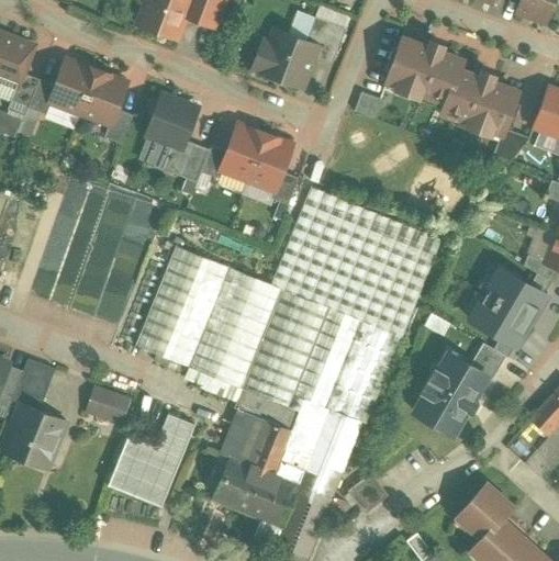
[(142,0),(131,27),(182,44),(189,23),(215,32),(228,0),(142,0)]
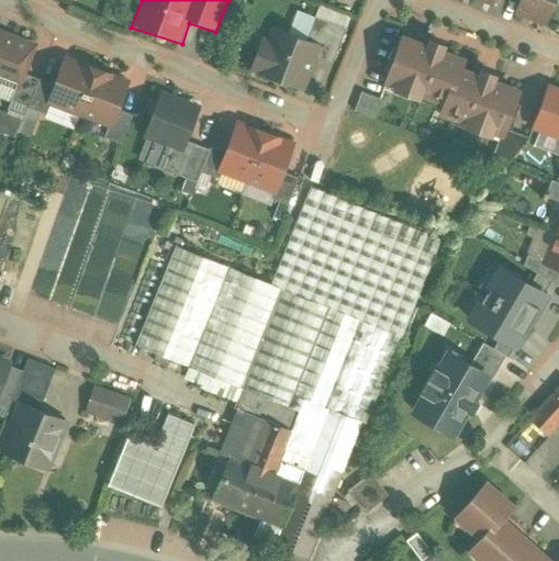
[(511,0),(514,1),(511,11),(543,22),(551,0),(511,0)]
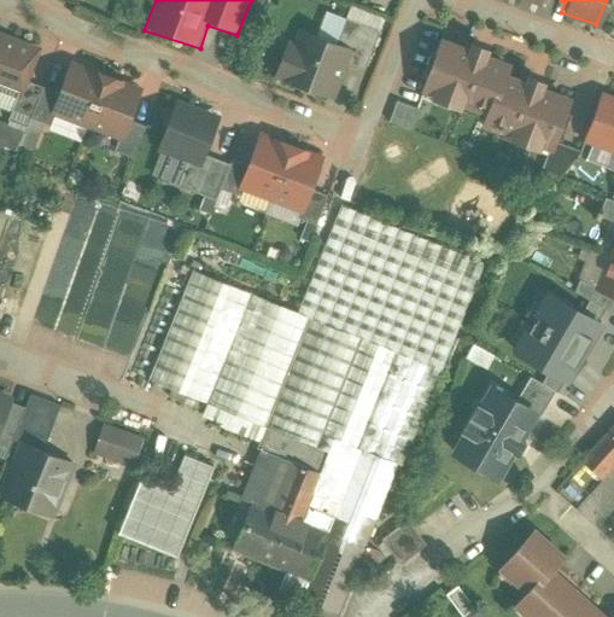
[(357,48),(297,27),(276,86),(335,108),(357,48)]
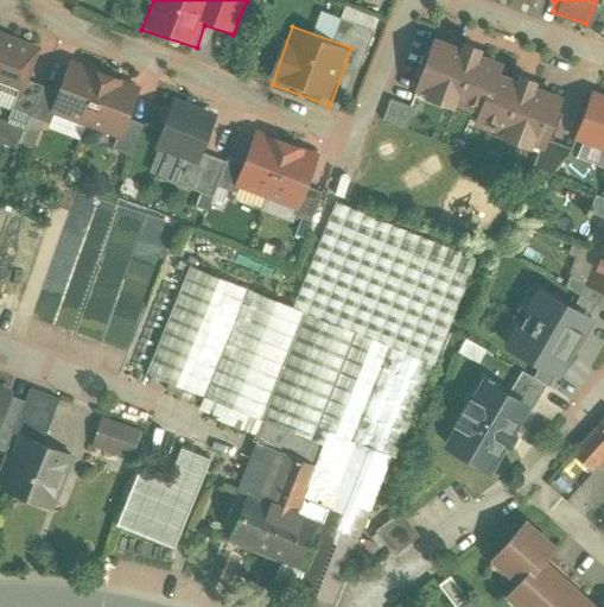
[(44,46),(0,30),(0,87),(24,95),(44,46)]
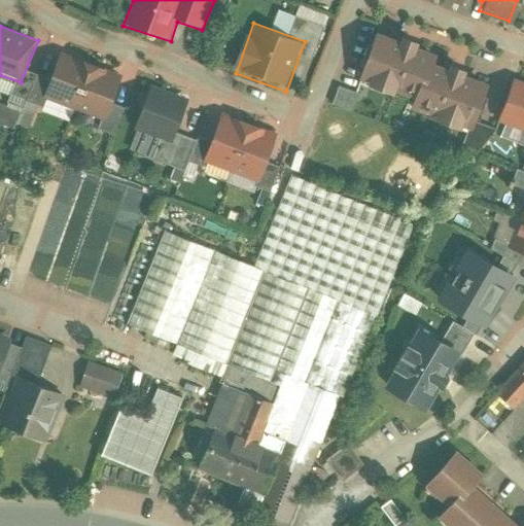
[(428,53),(373,32),(356,79),(411,100),(425,60),(428,53)]
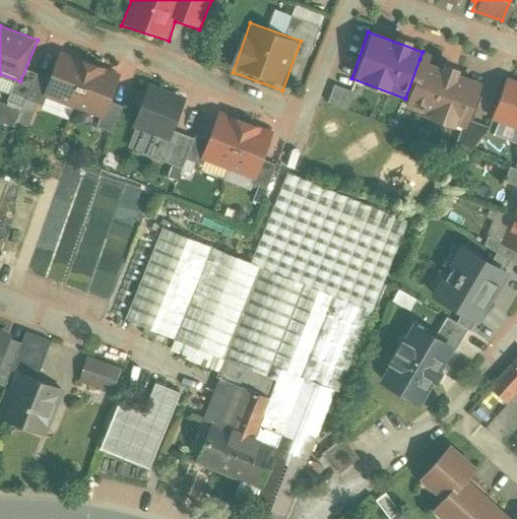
[(87,59),(57,49),(40,95),(69,108),(87,59)]
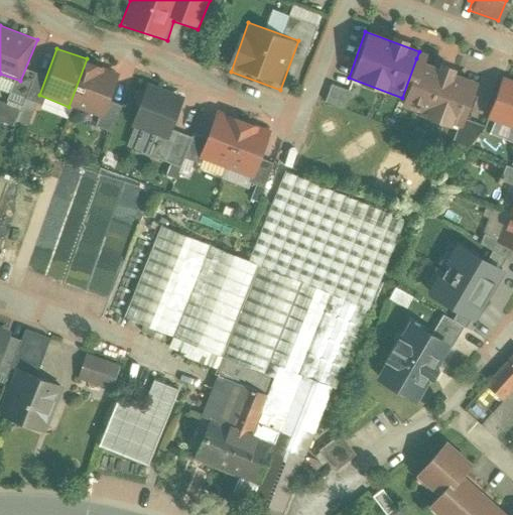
[(402,98),(400,105),(462,127),(479,82),(416,58),(402,98)]
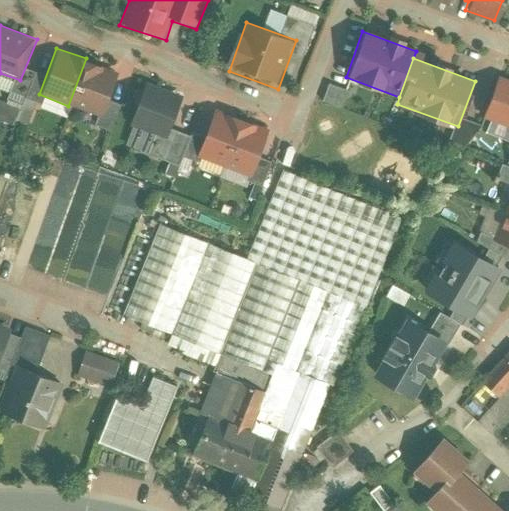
[(89,60),(70,108),(99,119),(118,70),(89,60)]
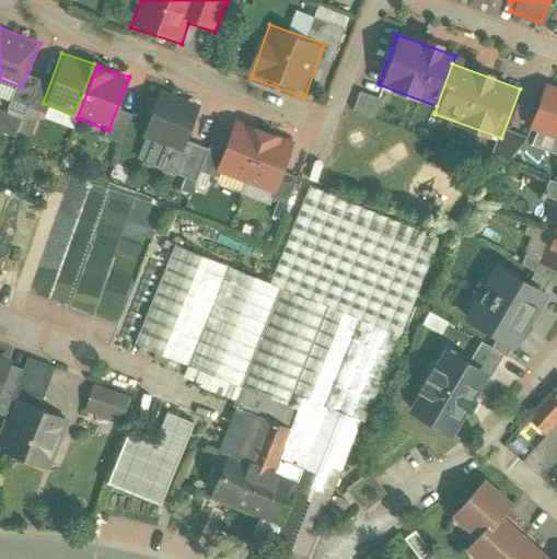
[(556,88),(541,82),(526,128),(556,138),(556,88)]
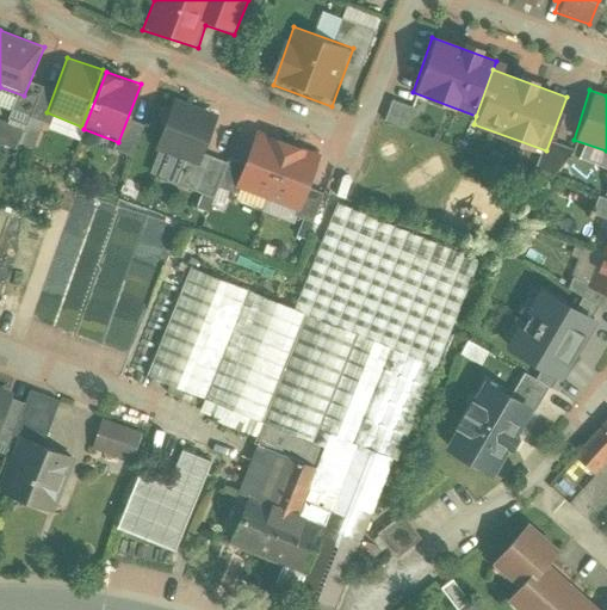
[(385,121),(408,127),(414,106),(391,99),(385,121)]
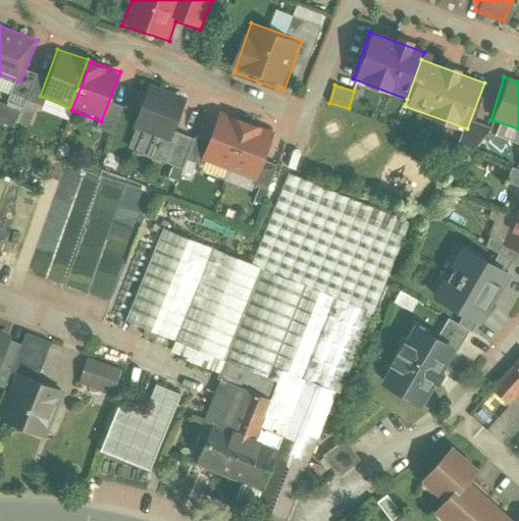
[(131,126),(156,136),(147,158),(182,174),(195,140),(176,133),(187,100),(146,86),(131,126)]
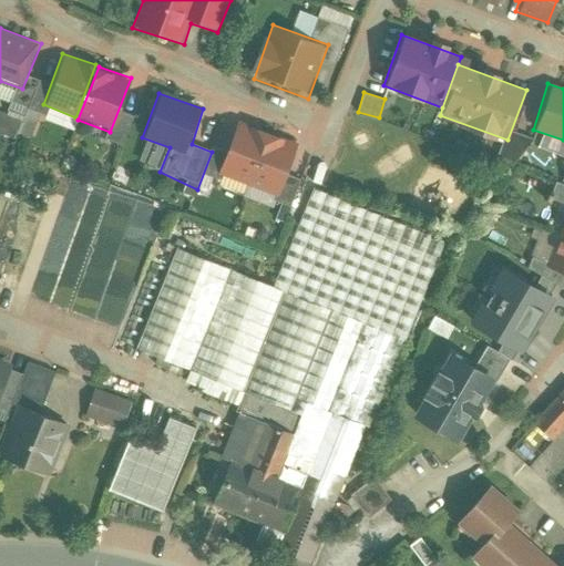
[(267,132),(237,121),(216,174),(247,185),(267,132)]
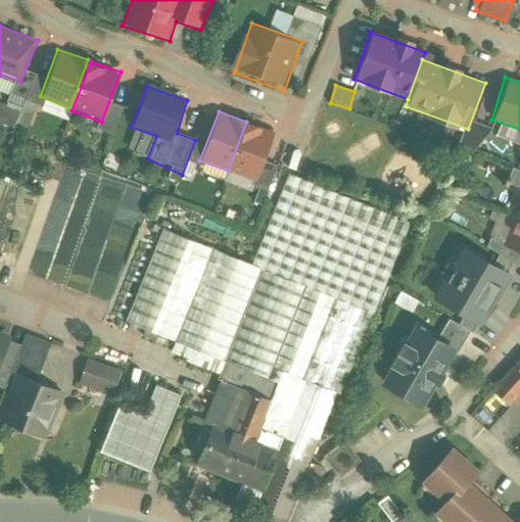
[(274,133),(246,122),(228,171),(255,182),(274,133)]
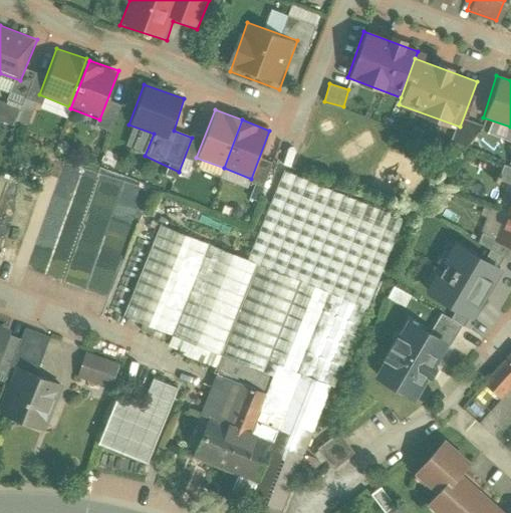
[(491,122),(488,134),(510,140),(510,127),(491,122)]
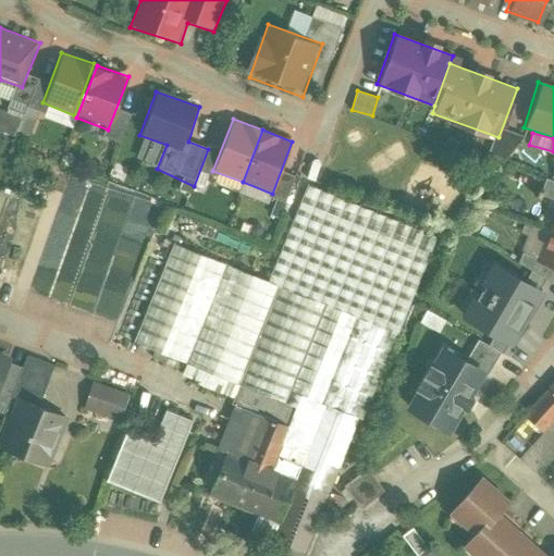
[(270,282),(173,243),(131,346),(293,411),(298,399),(362,423),(439,238),(309,186),(270,282)]
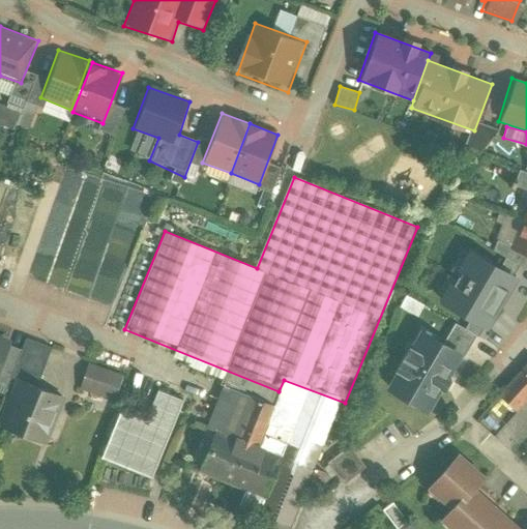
[(0,211),(10,186),(0,182),(0,211)]
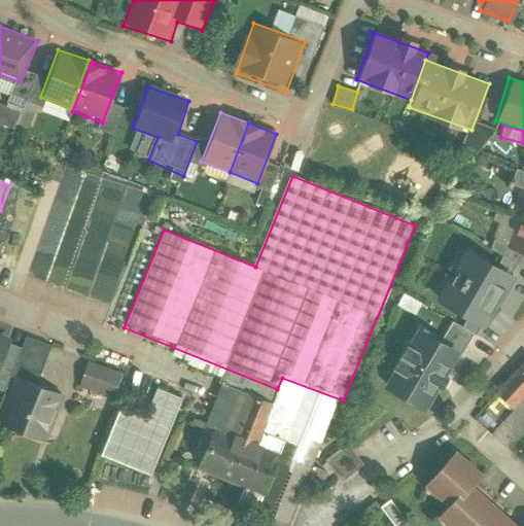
[(523,224),(515,221),(504,252),(523,258),(523,224)]
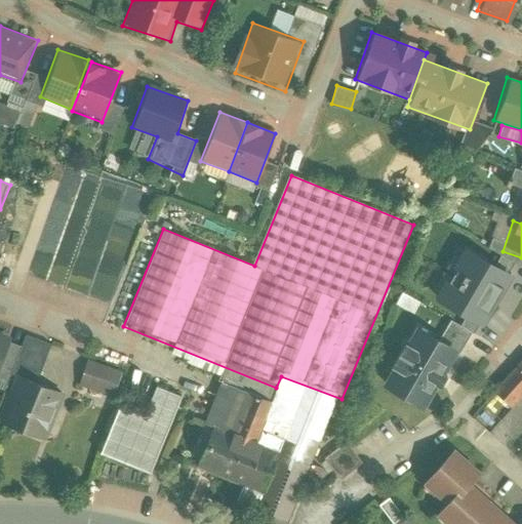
[(398,305),(414,311),(418,300),(402,293),(398,305)]
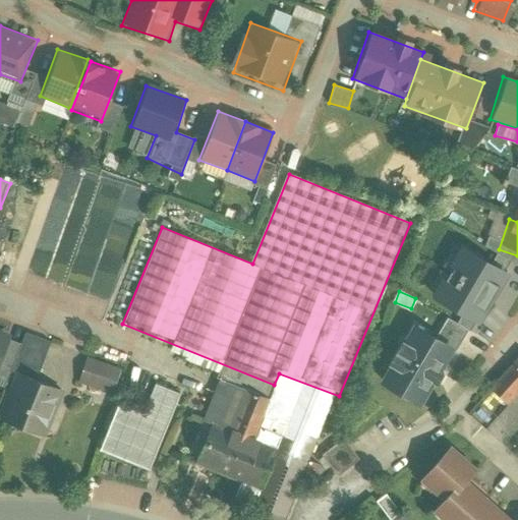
[(412,322),(377,386),(422,412),(459,350),(412,322)]
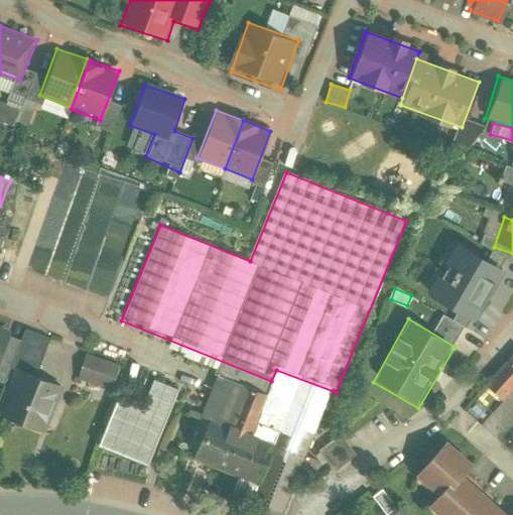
[(0,362),(11,334),(0,329),(0,362)]
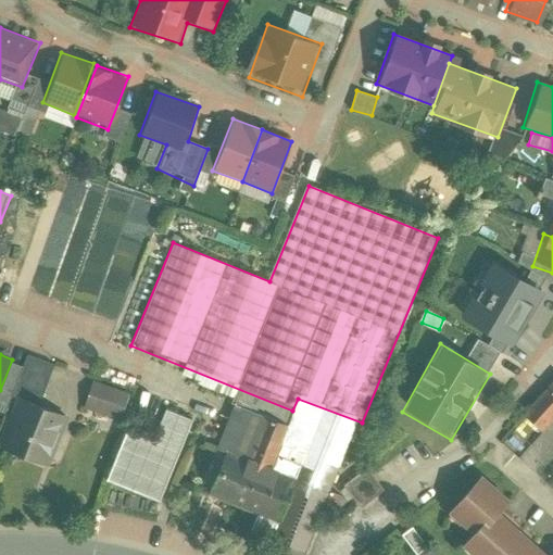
[(132,392),(95,380),(86,406),(122,418),(132,392)]
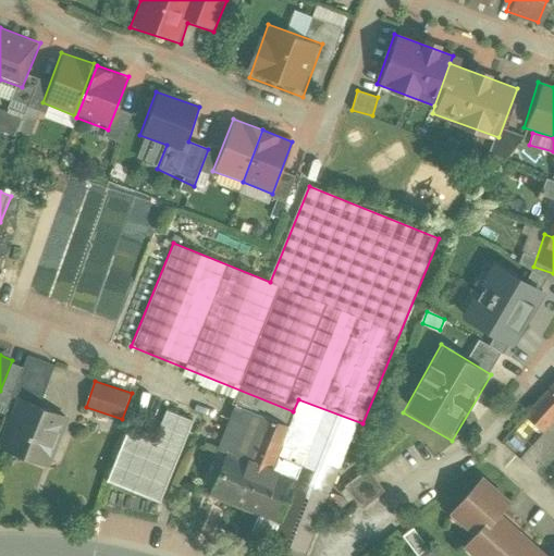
[(553,387),(525,420),(541,434),(553,419),(553,387)]
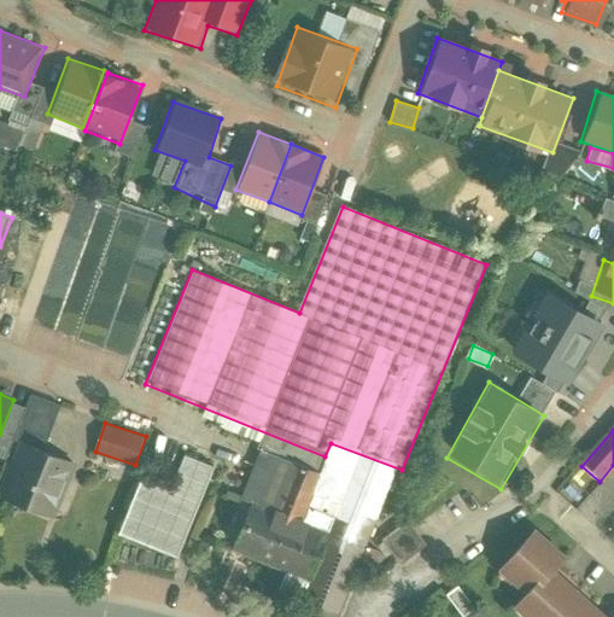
[(82,465),(18,440),(0,482),(0,501),(54,524),(82,465)]
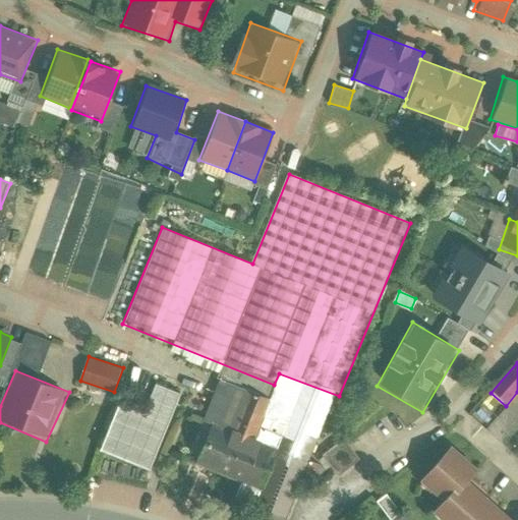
[(269,402),(219,384),(204,424),(278,452),(262,495),(254,514),(257,515),(269,519),(288,519),(336,395),(279,373),(269,402)]
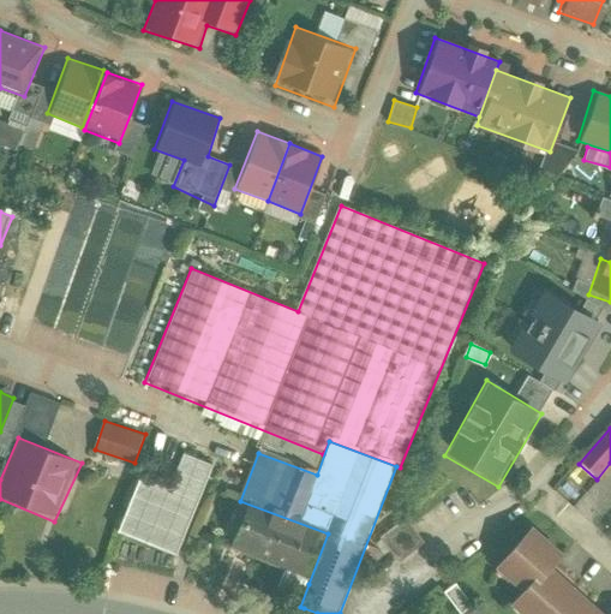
[(167,487),(137,476),(117,529),(179,553),(213,463),(180,451),(167,487)]
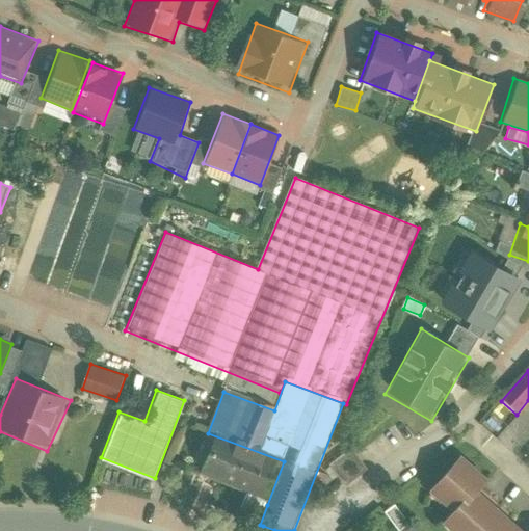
[(208,433),(191,476),(267,505),(284,461),(208,433)]
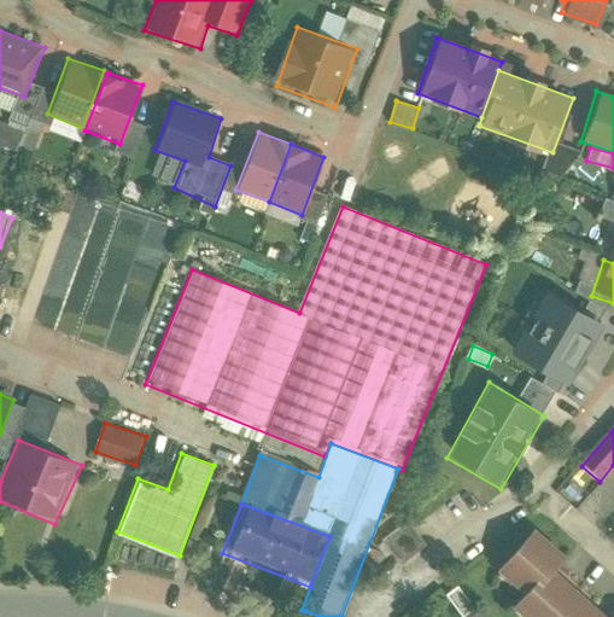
[(410,523),(385,535),(396,559),(421,546),(410,523)]
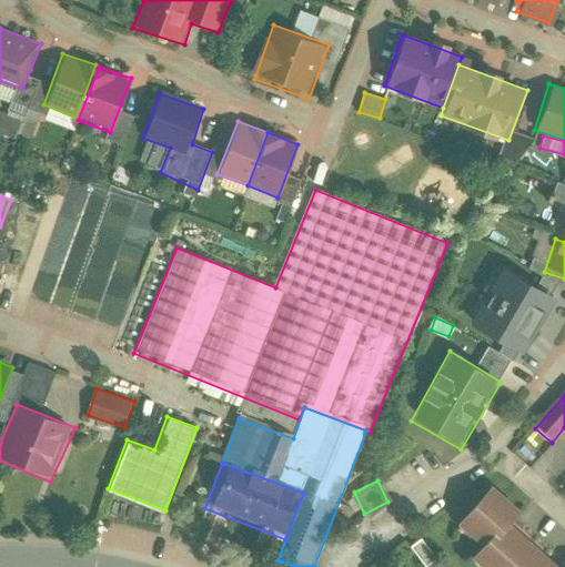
[(473,545),(464,556),(476,566),(564,566),(564,563),(513,522),(521,514),(486,485),(451,524),(473,545)]
